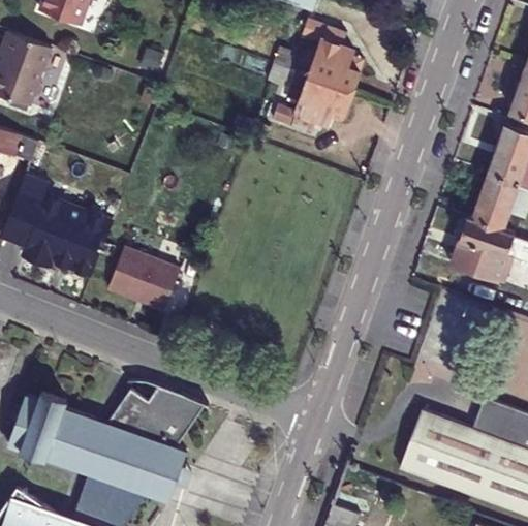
[(82,29),(91,0),(48,0),(43,16),(82,29)]
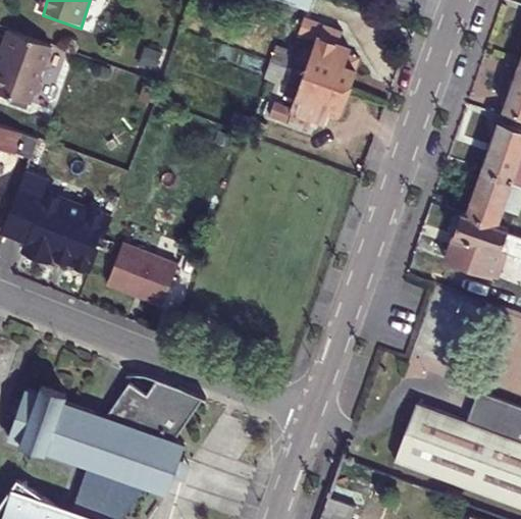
[(279,0),(304,10),(308,0),(279,0)]
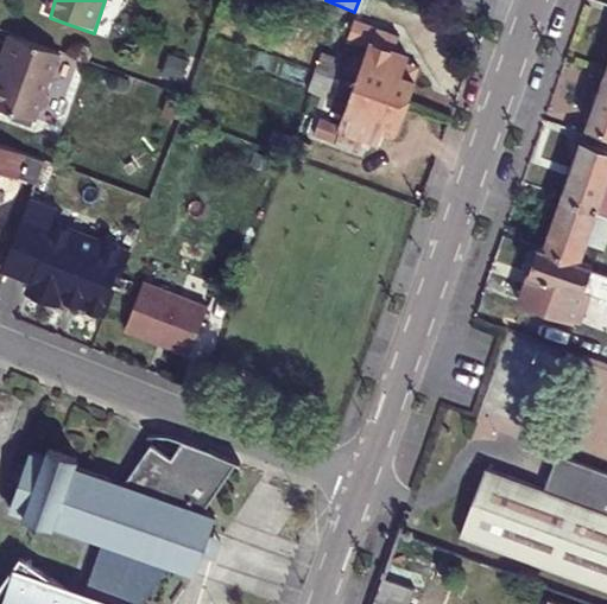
[(352,88),(403,106),(412,83),(399,78),(405,59),(392,55),(398,40),(352,23),(345,40),(367,48),(352,88)]
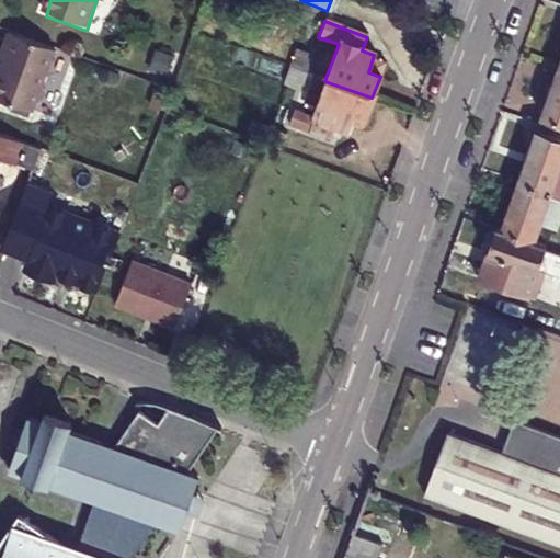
[(47,90),(59,54),(14,37),(4,63),(8,64),(0,86),(0,102),(37,116),(38,112),(46,107),(49,95),(47,90)]
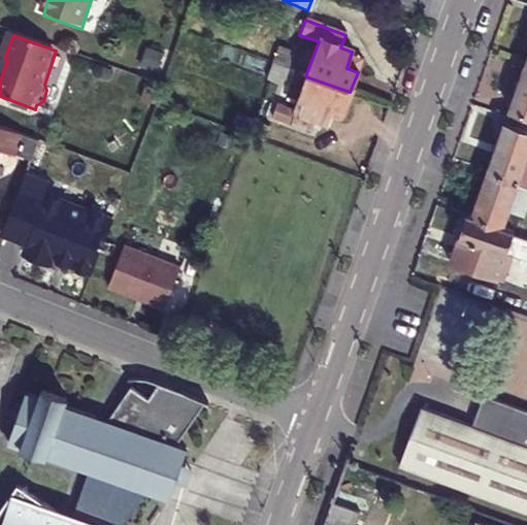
[(272,64),(288,70),(294,55),(288,54),(290,50),(278,44),(272,64)]
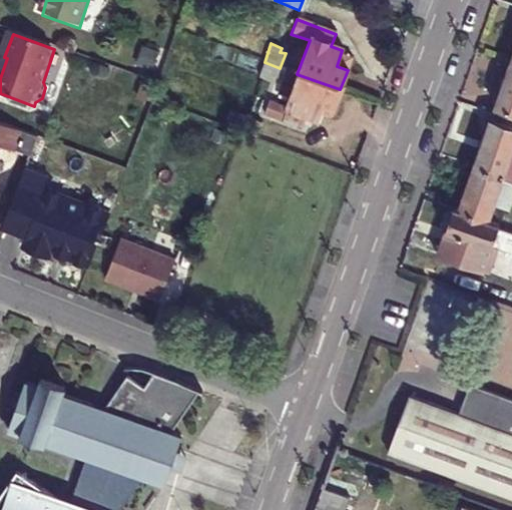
[(280,68),(265,62),(260,77),(270,82),(272,76),(277,77),(280,68)]
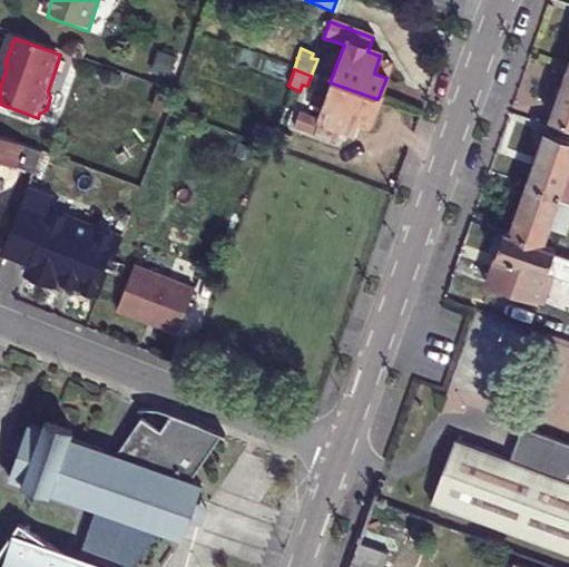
[(568,71),(550,121),(568,128),(568,71)]
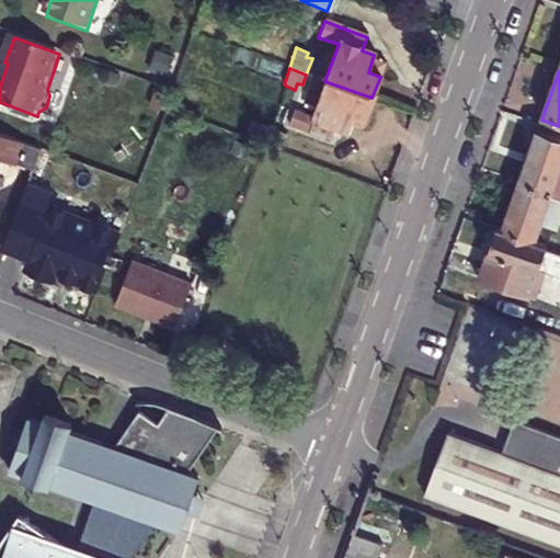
[(364,121),(372,98),(324,81),(310,120),(290,113),(285,127),(328,144),(333,128),(346,134),(352,116),(364,121)]
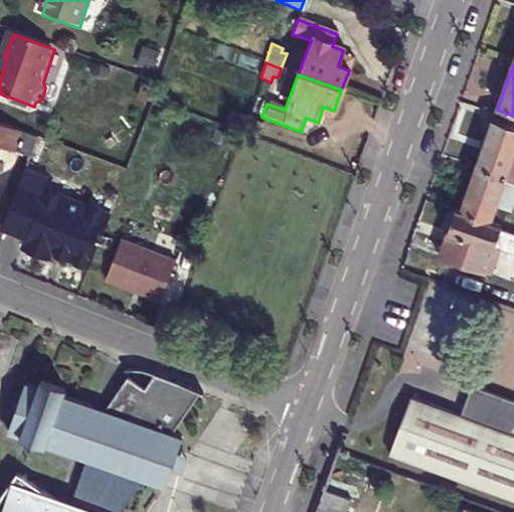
[(16,156),(24,135),(0,126),(0,156),(2,151),(16,156)]
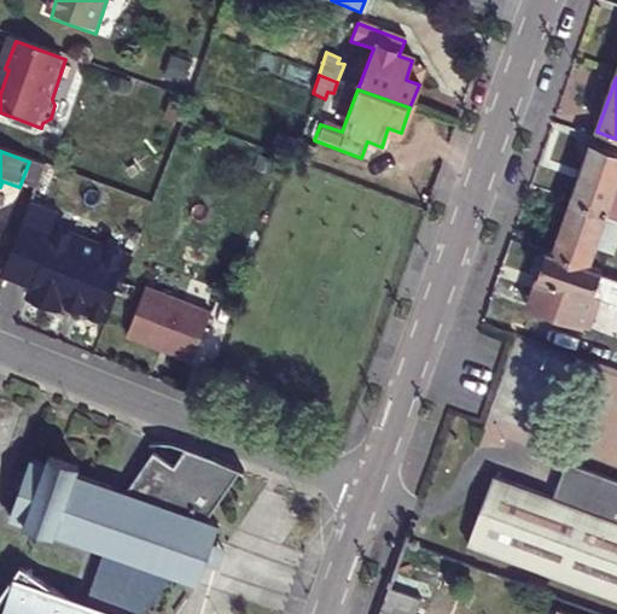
[(616,159),(592,151),(572,203),(616,217),(616,159)]
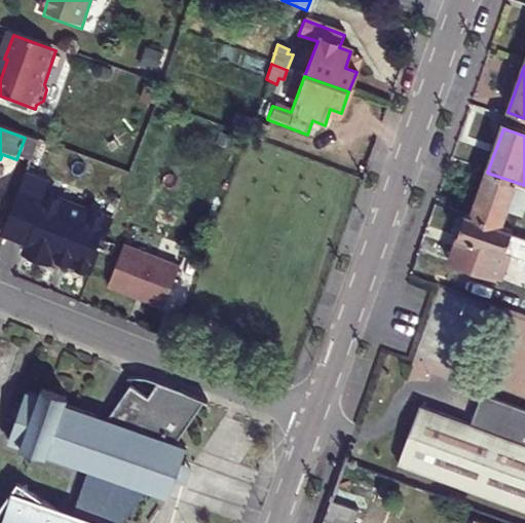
[(524,185),(487,173),(471,217),(513,232),(518,217),(504,213),(508,206),(521,211),(524,202),(524,185)]
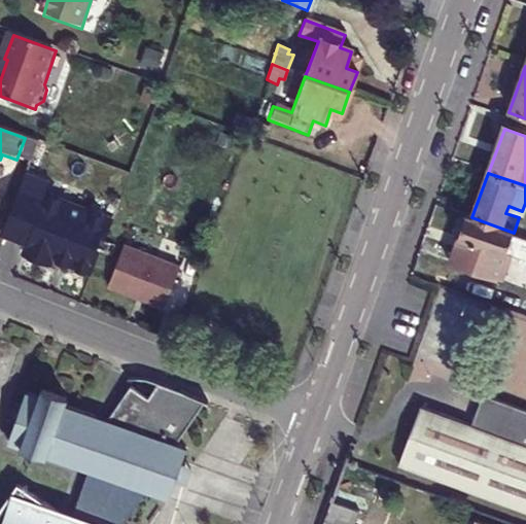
[(55,189),(28,179),(5,240),(30,249),(28,255),(55,266),(58,259),(76,267),(74,271),(95,278),(115,224),(50,200),(55,189)]
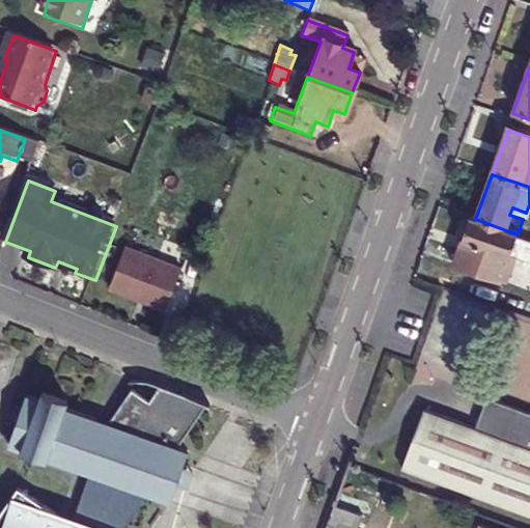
[(509,257),(517,240),(518,234),(475,219),(474,222),(469,219),(468,222),(463,220),(458,223),(455,233),(457,239),(464,240),(453,266),(506,285),(515,260),(509,257)]
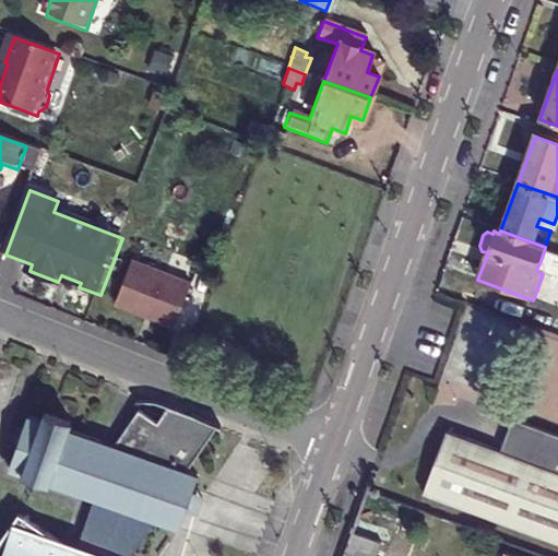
[(222,271),(228,273),(234,257),(238,245),(233,243),(222,271)]
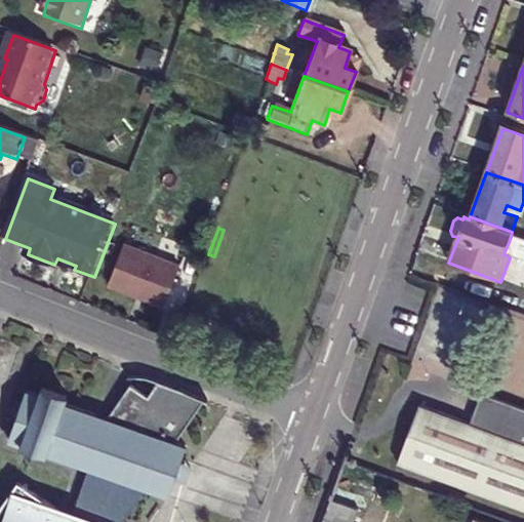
[(114,285),(169,307),(185,267),(129,245),(114,285)]
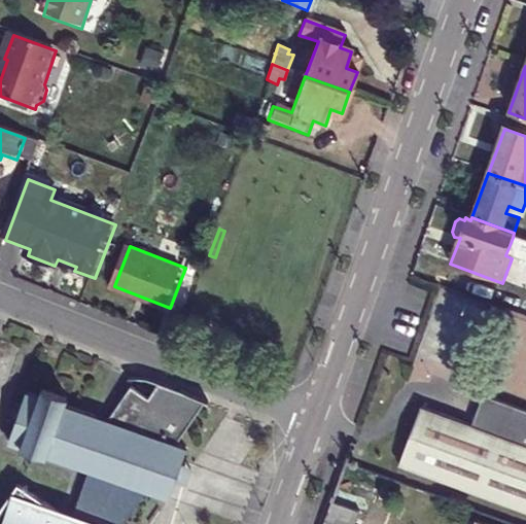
[(460,383),(481,302),(435,290),(415,372),(460,383)]
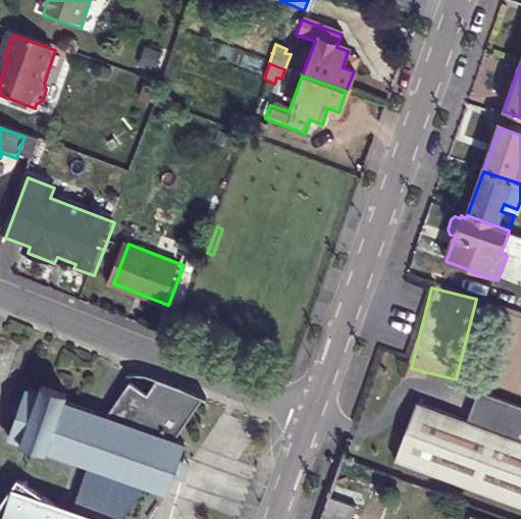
[(86,470),(70,514),(84,518),(124,518),(144,491),(168,500),(188,448),(177,444),(206,403),(154,382),(145,395),(127,383),(105,418),(61,402),(65,394),(40,384),(37,393),(25,388),(6,442),(86,470)]
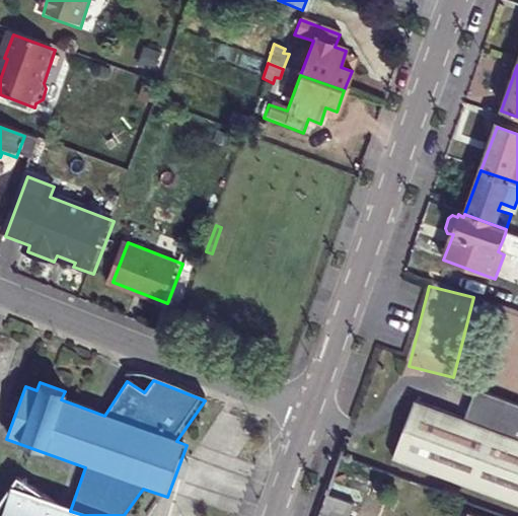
[(517,403),(470,387),(460,418),(411,400),(408,410),(500,442),(517,448),(517,403)]
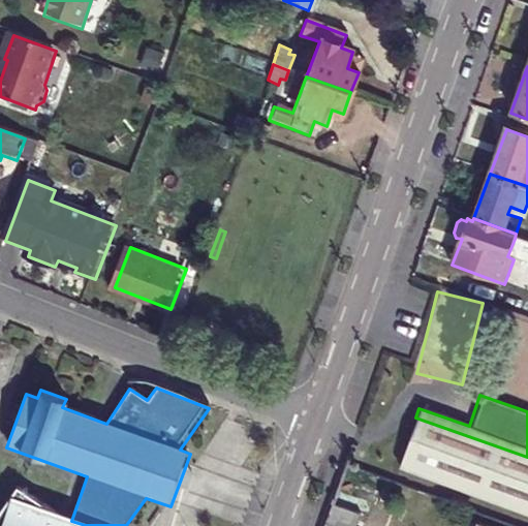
[(527,457),(509,451),(415,418),(398,468),(527,514),(527,457)]
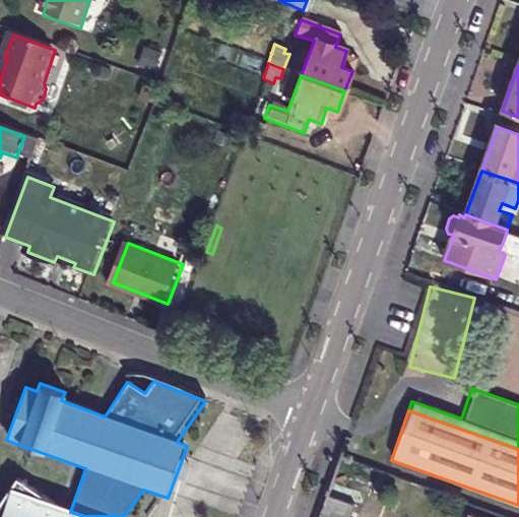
[(14,481),(9,491),(0,504),(0,516),(83,516),(70,512),(54,506),(14,481)]
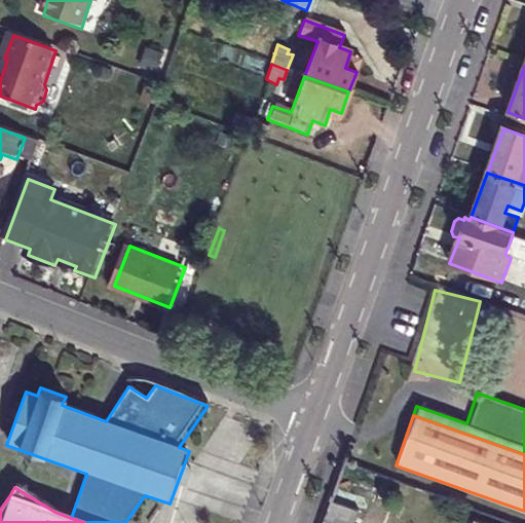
[(353,522),(357,515),(331,506),(324,522),(353,522)]
